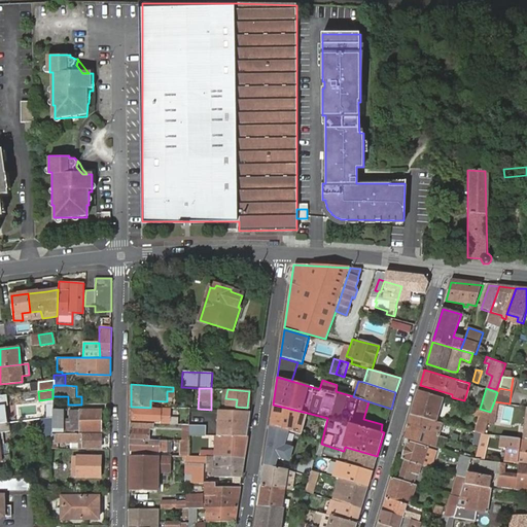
[(437,421),(444,398),(418,390),(411,415),(437,421)]
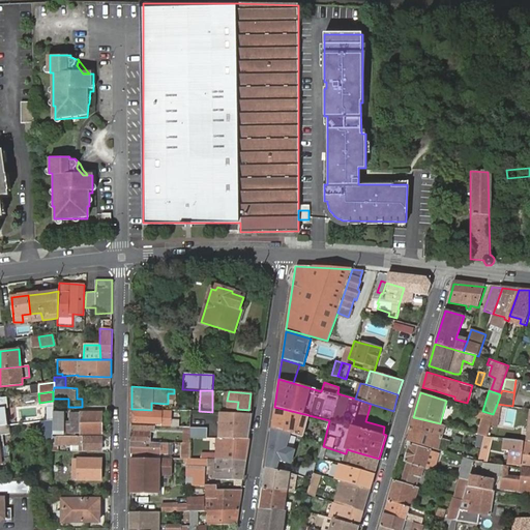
[(0,407),(0,415),(8,414),(7,407),(0,407)]
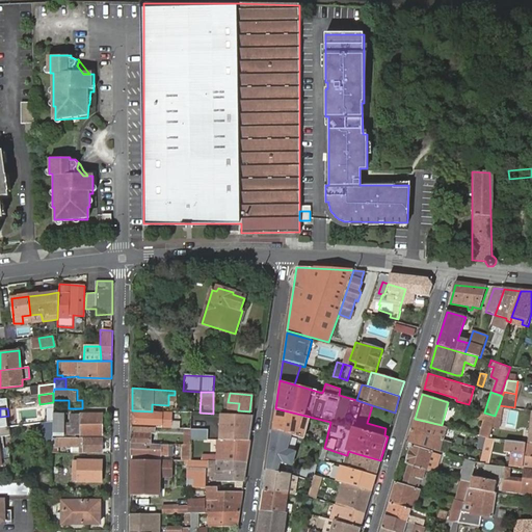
[(275,408),(272,429),(303,439),(310,417),(275,408)]
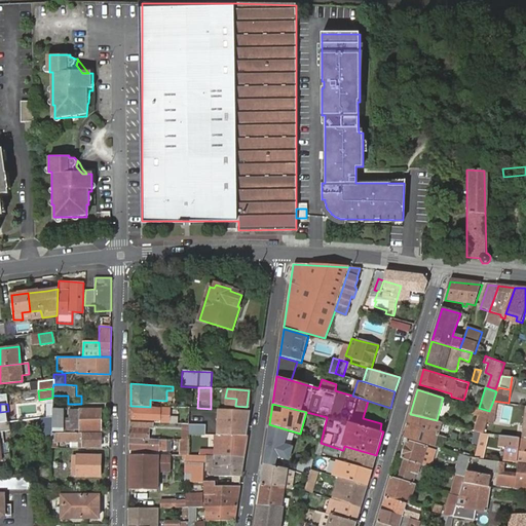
[(150,407),(130,406),(130,418),(159,419),(159,422),(168,422),(168,407),(160,407),(160,409),(150,408),(150,407)]
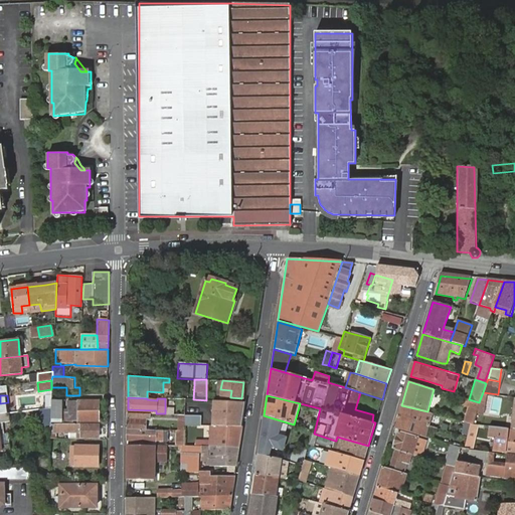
[(474,422),(479,402),(469,399),(467,398),(465,406),(467,408),(464,420),(470,422),(474,422)]
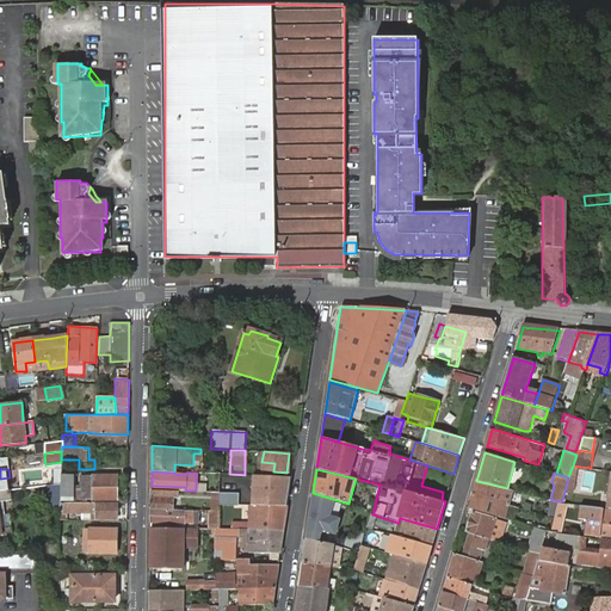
[(73,475),(61,474),(61,485),(60,499),(60,500),(86,500),(86,499),(102,499),(102,503),(117,503),(117,477),(81,475),(81,489),(73,489),(73,475)]
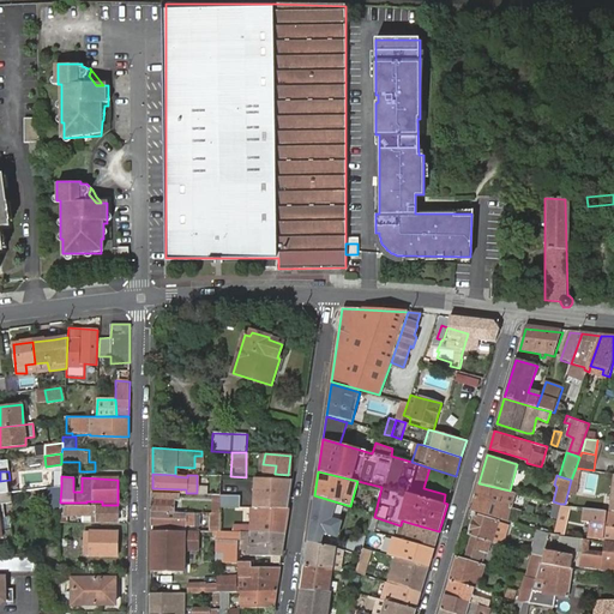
[(292,479),(256,477),(254,500),(289,500),(292,479)]
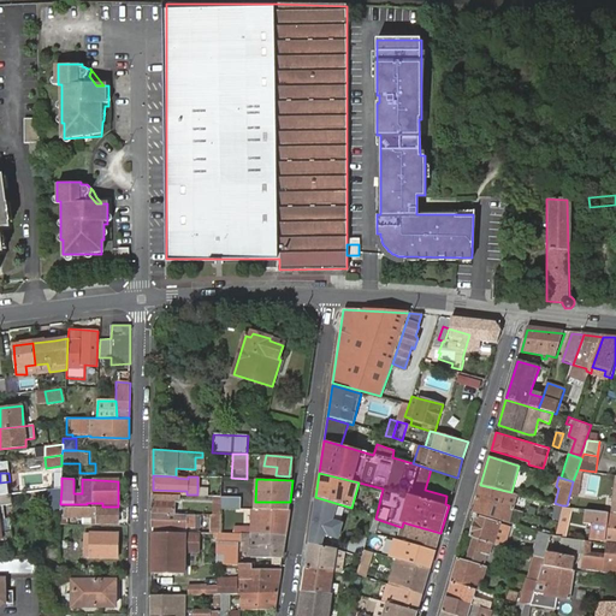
[(0,496),(12,495),(10,481),(0,483),(0,496)]
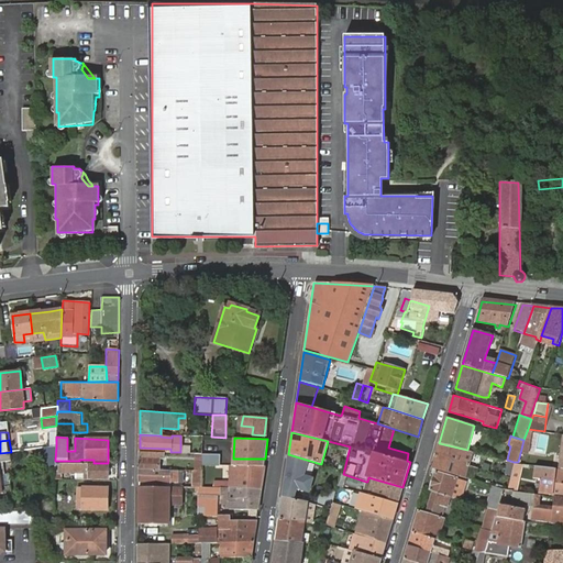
[(471,461),(473,451),(467,450),(439,443),(434,456),(478,467),(479,463),(471,461)]
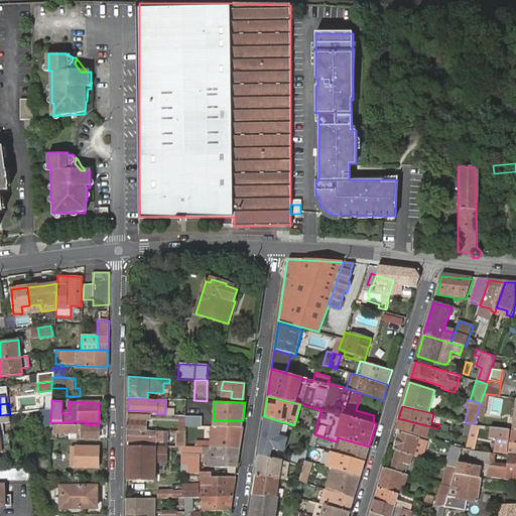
[(149,413),(128,412),(128,429),(150,430),(150,425),(146,424),(146,419),(150,419),(149,413)]
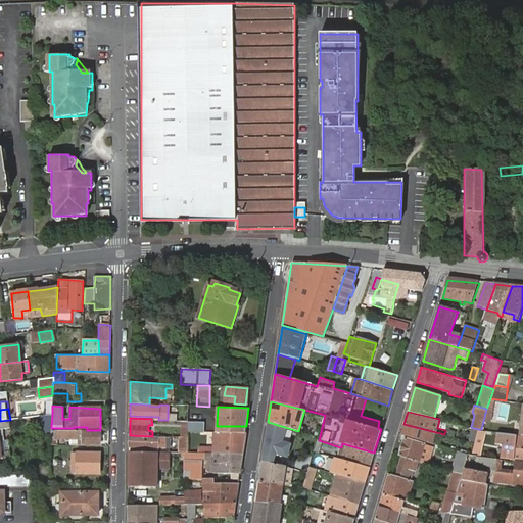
[(0,429),(11,428),(10,420),(0,421),(0,429)]
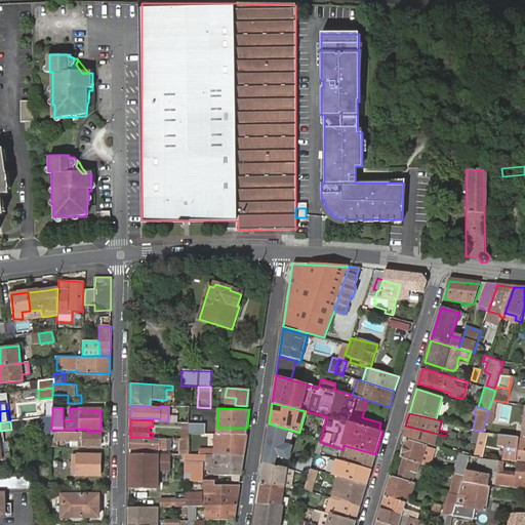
[(206,426),(189,426),(189,435),(206,435),(206,426)]
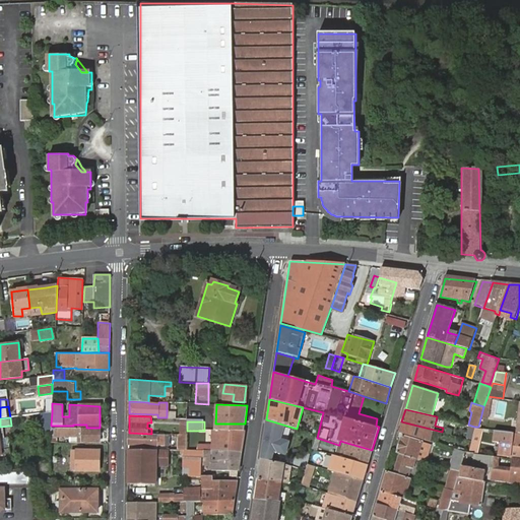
[(441,438),(442,432),(401,421),(398,433),(430,442),(432,435),(441,438)]
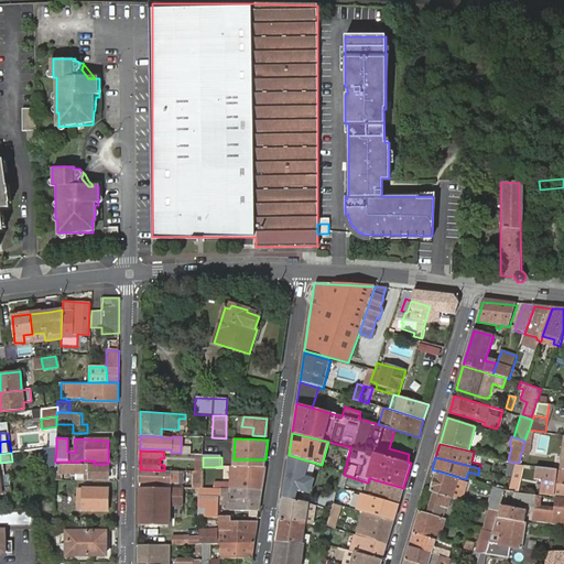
[(523,464),(519,463),(514,463),(509,491),(513,492),(517,492),(523,464)]
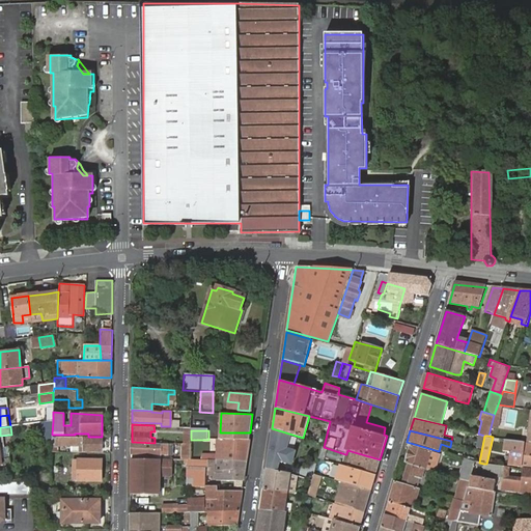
[(80,437),(56,437),(56,445),(80,445),(80,449),(102,449),(102,439),(80,439),(80,437)]
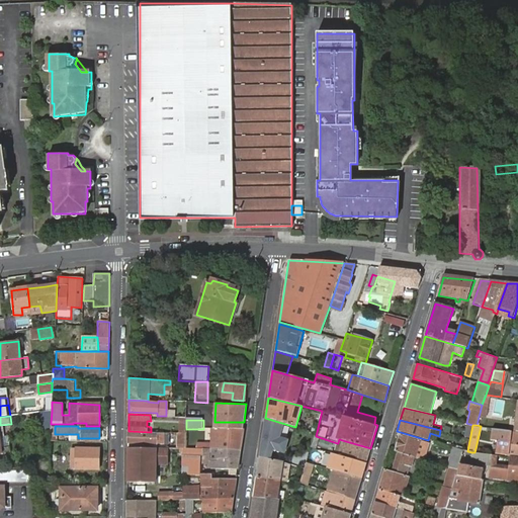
[(517,435),(509,434),(510,430),(492,427),(490,440),(498,441),(496,453),(517,455),(517,435)]
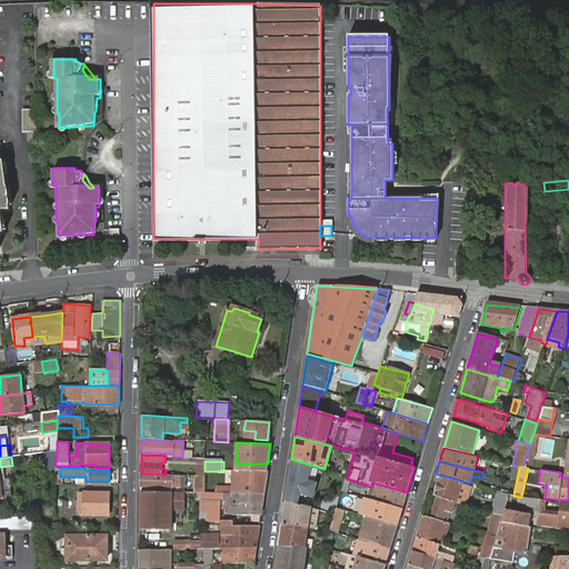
[(263,493),(266,472),(236,471),(233,471),(232,493),(263,493)]
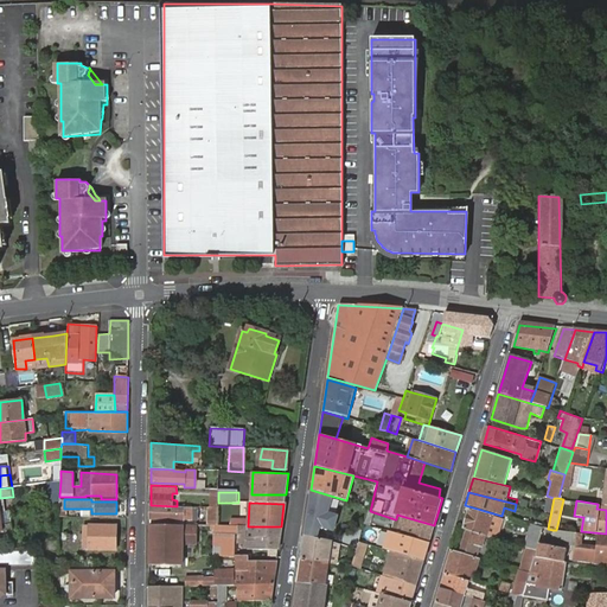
[(184,506),(177,506),(151,505),(149,518),(184,519),(184,506)]
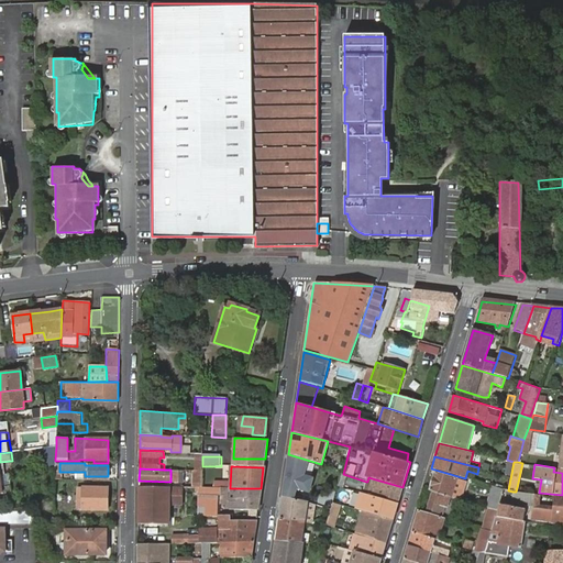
[(343,474),(340,473),(337,486),(343,488),(346,475),(343,474)]
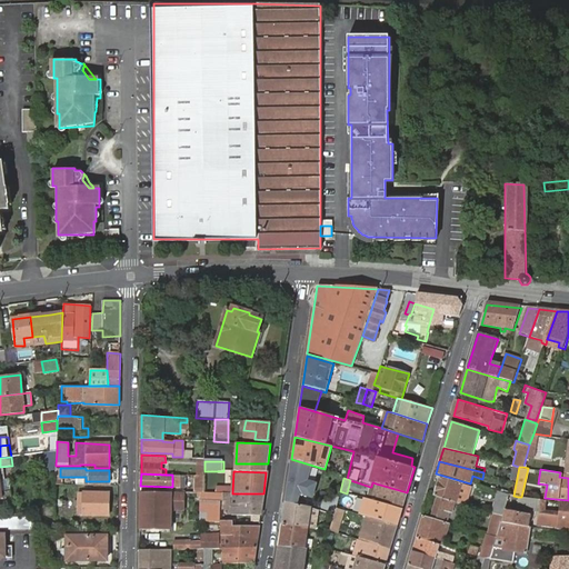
[(440,479),(435,497),(437,497),(456,502),(460,505),(465,506),(470,508),(476,489),(471,488),(466,487),(440,479)]
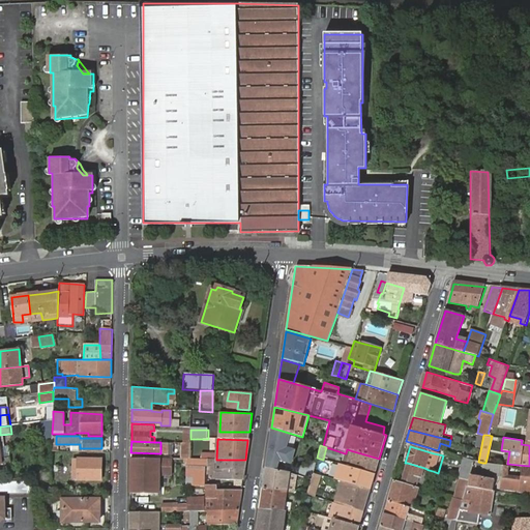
[(0,449),(0,465),(10,464),(10,458),(1,459),(0,449)]
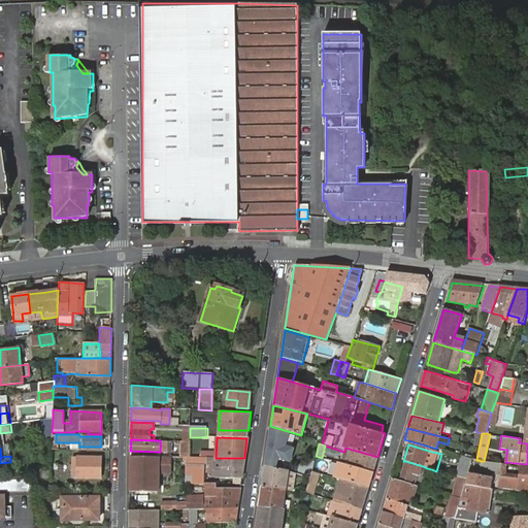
[(344,464),(373,471),(377,457),(349,449),(348,453),(344,452),(343,452),(340,463),(344,464)]
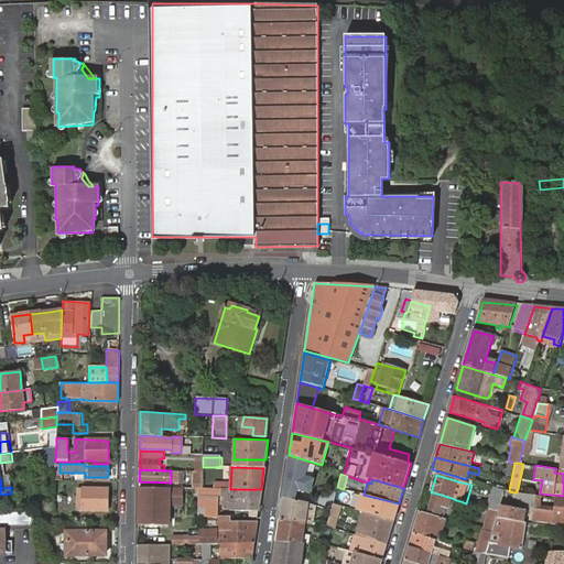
[(184,487),(166,487),(139,486),(139,521),(139,523),(169,523),(170,503),(183,503),(184,487)]
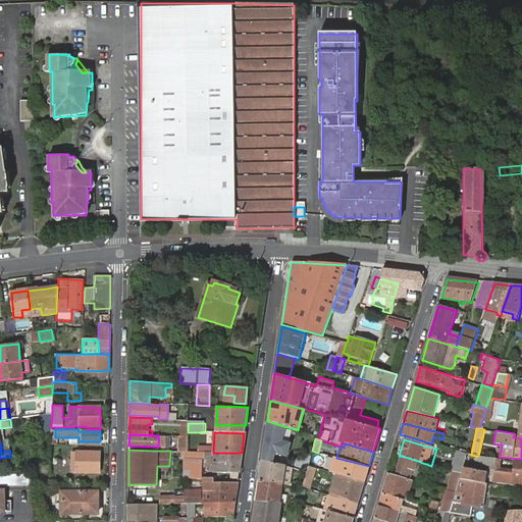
[(462,474),(466,454),(456,451),(450,471),(452,472),(462,474)]
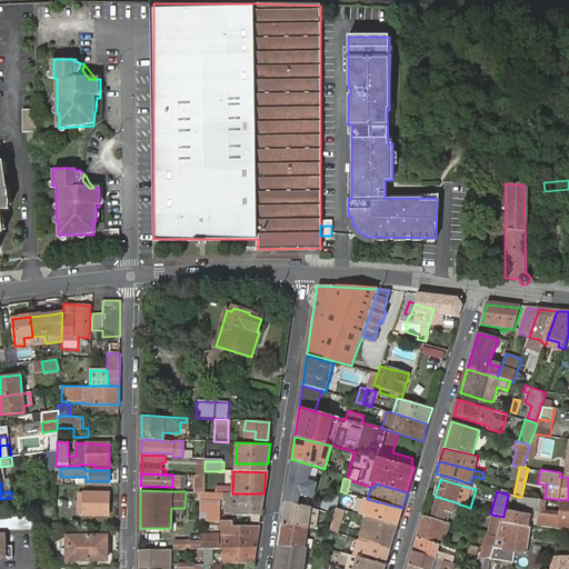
[(79,515),(109,515),(109,492),(79,492),(79,515)]
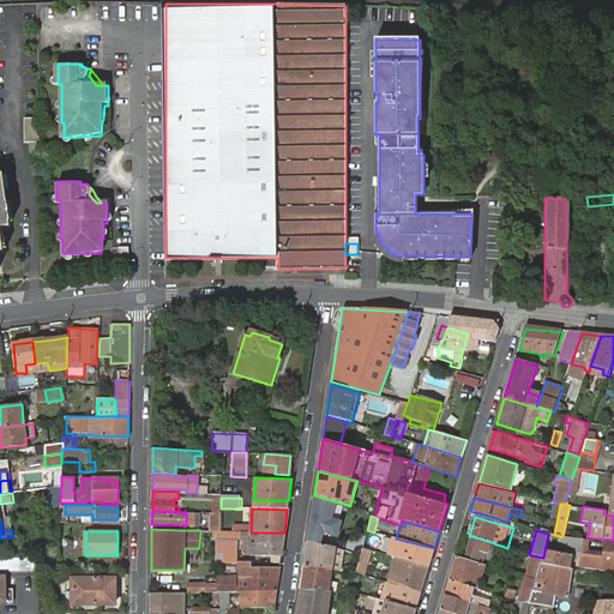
[(247,533),(241,533),(239,557),(242,557),(242,549),(250,549),(251,557),(281,557),(284,533),(251,533),(247,533)]
